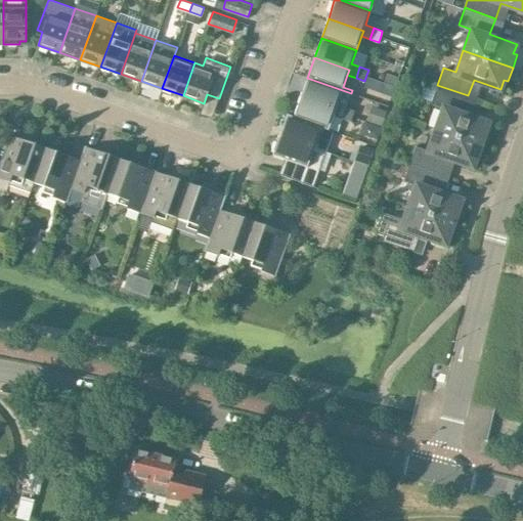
[(346,106),(351,93),(307,78),(300,97),(335,110),(334,114),(342,117),(346,106)]
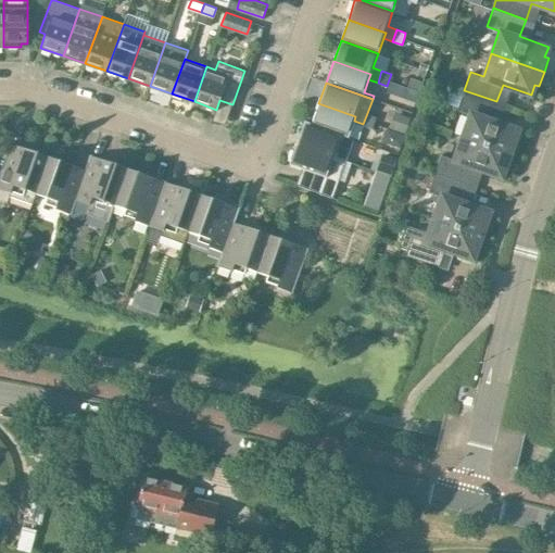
[(491,118),(496,101),(464,90),(457,109),(470,113),(463,136),(515,154),(520,140),(516,138),(519,128),(491,118)]
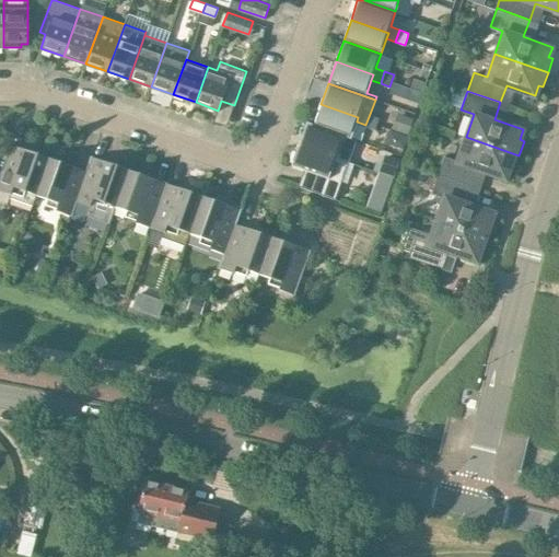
[(351,137),(357,122),(358,117),(321,104),(314,124),(306,120),(306,122),(356,139),(356,138),(351,137)]
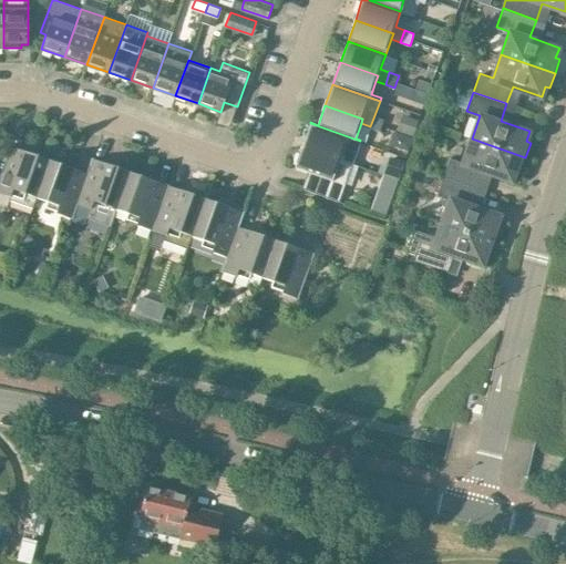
[(380,130),(382,124),(383,119),(374,115),(370,126),(380,130)]
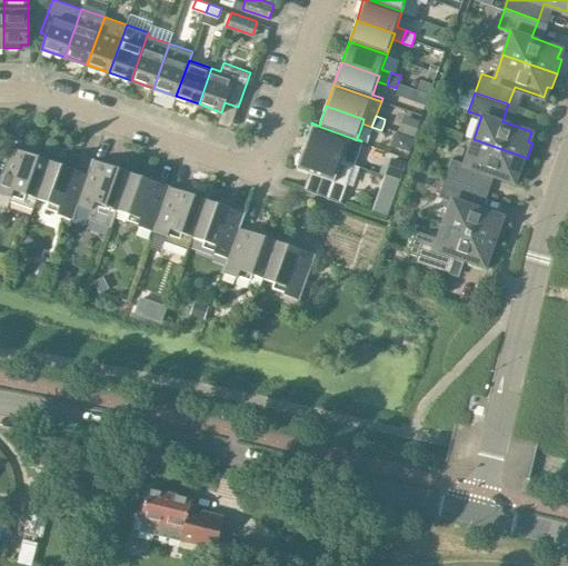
[(354,162),(361,141),(311,123),(304,146),(354,162)]
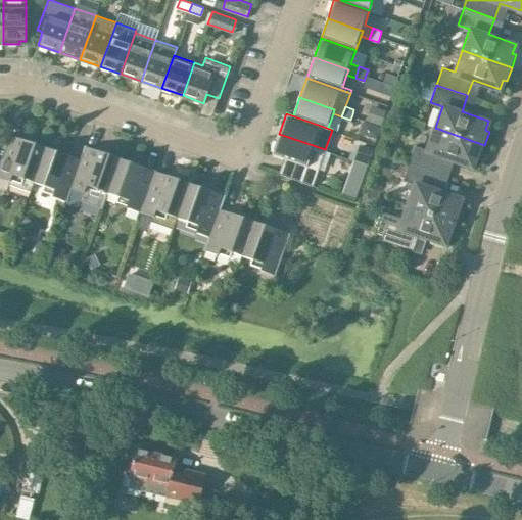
[(479,158),(484,145),(435,128),(427,149),(415,144),(410,161),(440,173),(445,157),(472,167),(476,157),(479,158)]
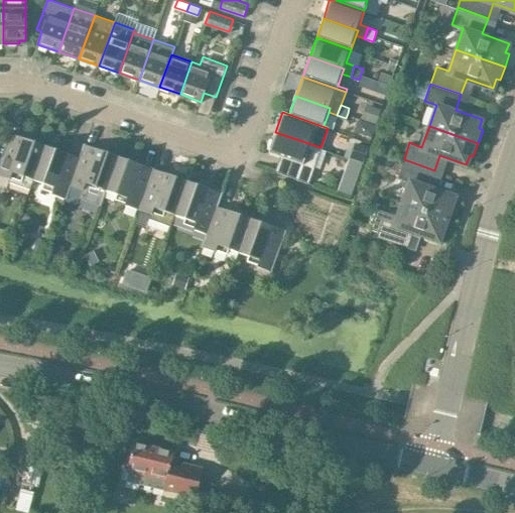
[(33,178),(45,144),(10,132),(0,160),(0,184),(6,186),(8,180),(30,187),(33,178)]
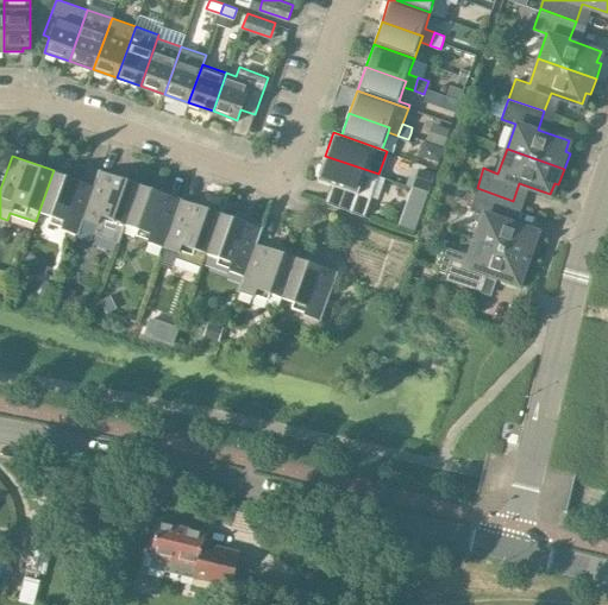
[(364,215),(378,174),(325,156),(317,178),(331,183),(324,201),(364,215)]
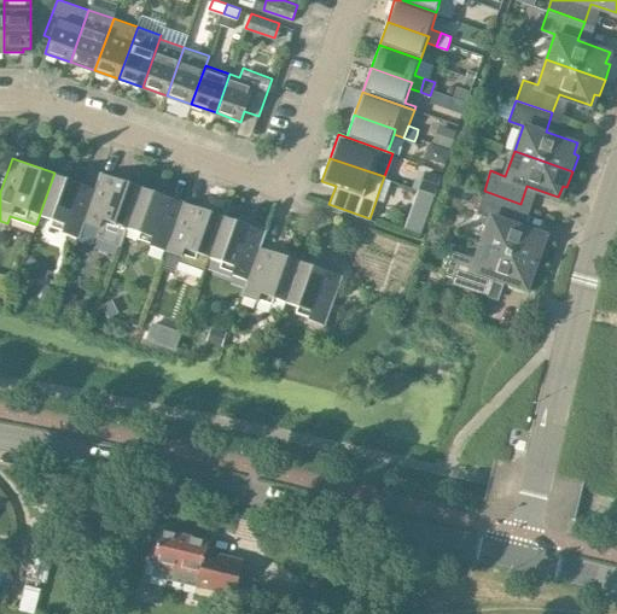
[(95,187),(83,220),(85,221),(99,226),(94,237),(121,246),(128,227),(143,186),(100,171),(94,187),(95,187)]
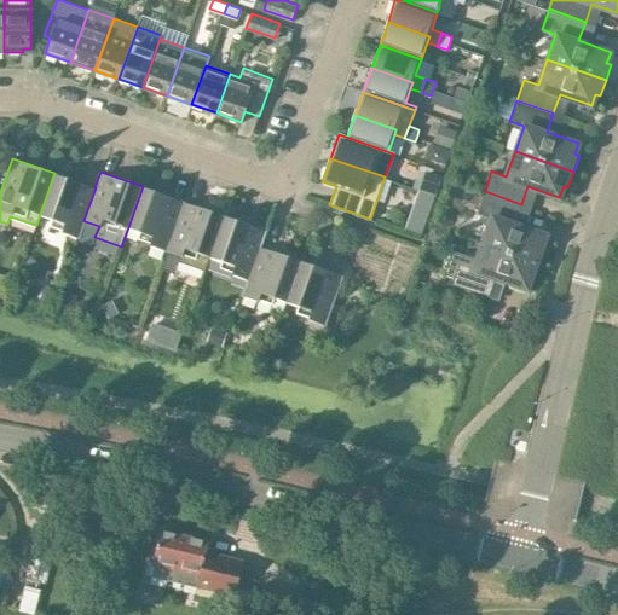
[(85,221),(84,220),(96,187),(94,187),(55,173),(40,214),(65,222),(62,231),(80,237),(85,221)]
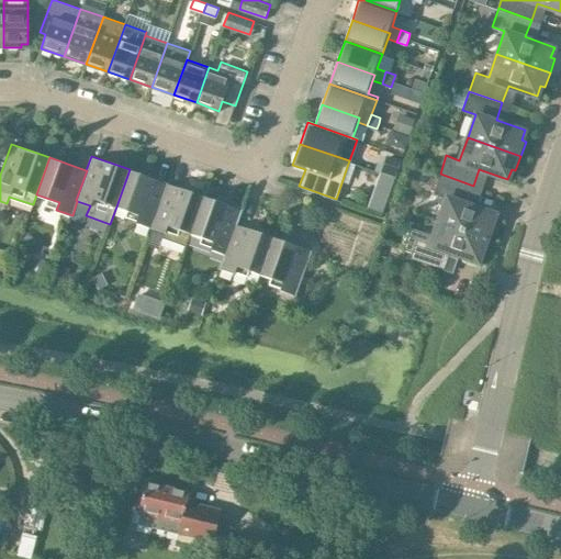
[(150,226),(167,182),(130,169),(116,207),(138,214),(136,222),(150,226)]
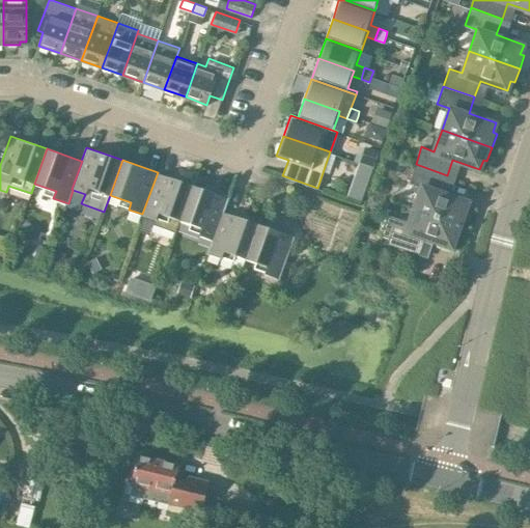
[(441,191),(447,175),(416,164),(410,182),(413,184),(413,186),(413,188),(415,192),(416,193),(418,194),(414,207),(464,225),(469,212),(465,211),(469,201),(441,191)]
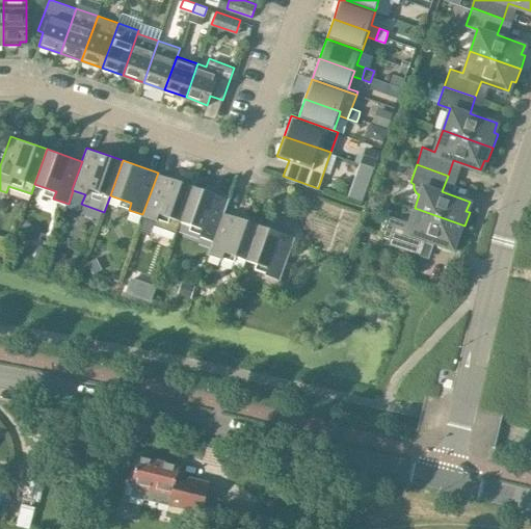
[(181,220),(192,185),(158,173),(142,214),(155,219),(154,223),(176,232),(180,220),(181,220)]
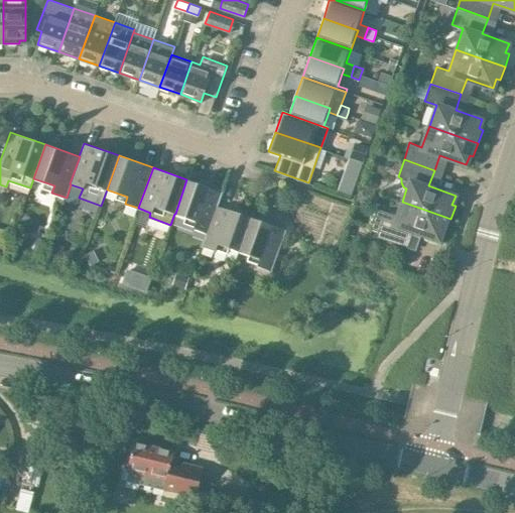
[(218,205),(221,197),(222,191),(186,179),(175,214),(196,221),(194,228),(206,232),(207,232),(217,205),(218,205)]
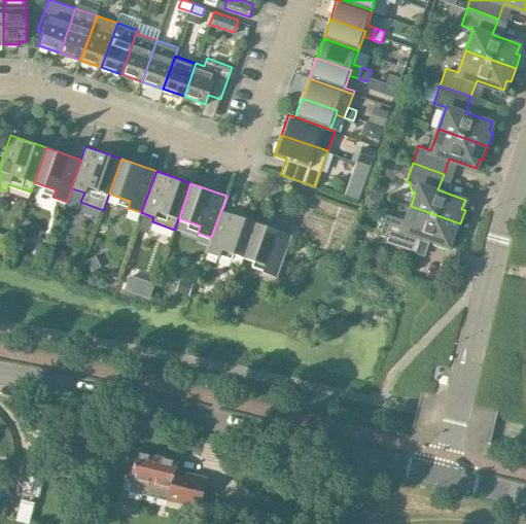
[(244,256),(256,221),(222,210),(225,201),(222,209),(221,209),(211,237),(210,237),(205,250),(220,255),(222,249),(244,256)]
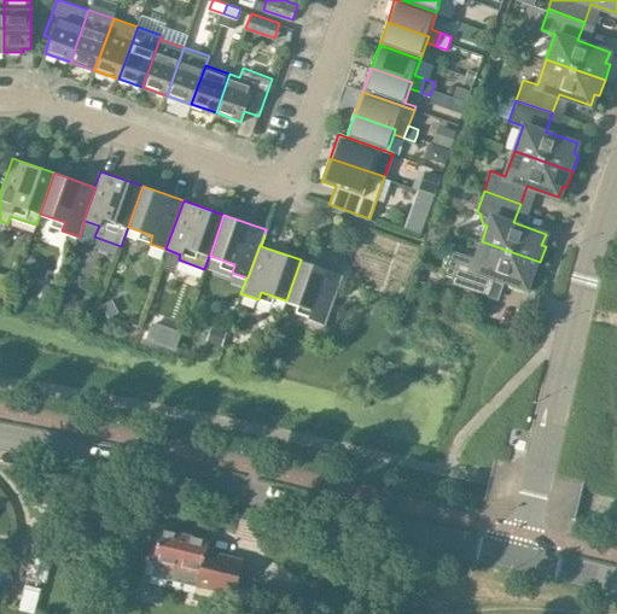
[(535,278),(540,262),(482,241),(476,257),(452,249),(443,273),(454,276),(452,282),(488,294),(495,276),(527,287),(530,276),(535,278)]
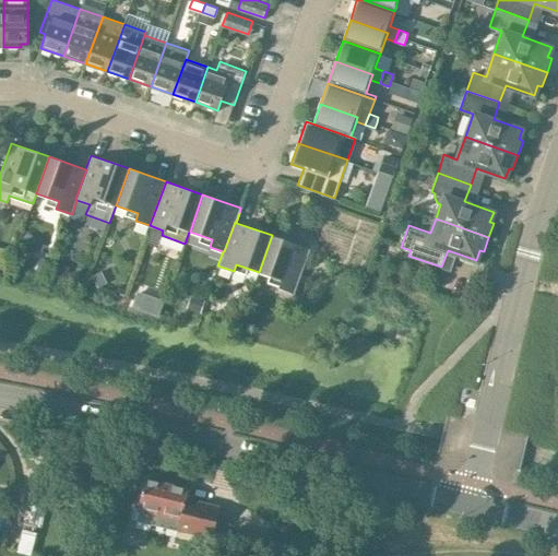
[(272,235),(259,272),(281,280),(279,287),(294,293),(310,249),(272,235)]
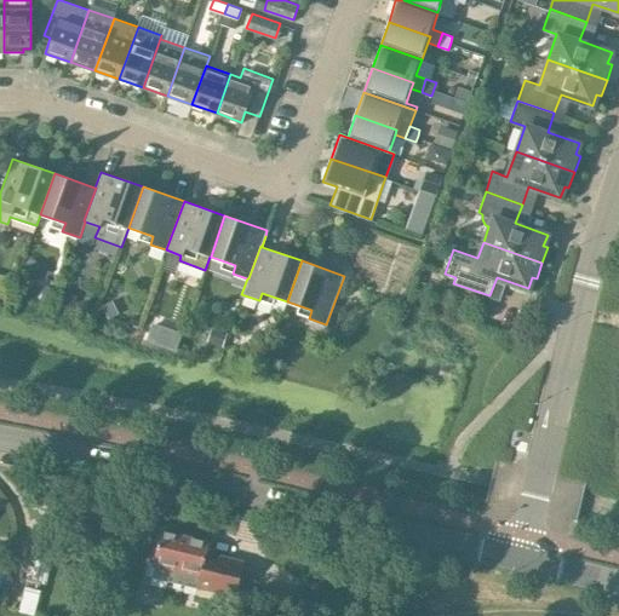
[(45,288),(41,298),(51,300),(53,291),(45,288)]
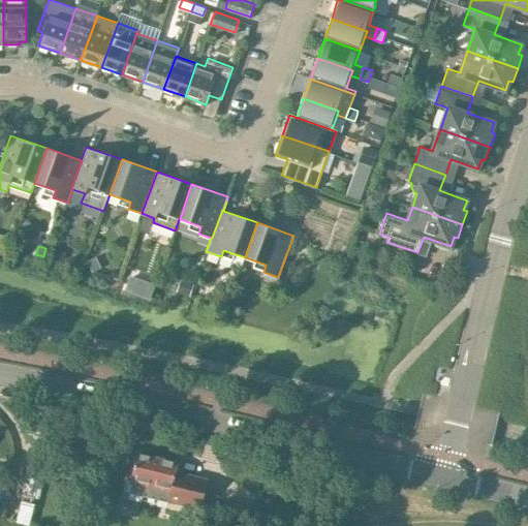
[(54,248),(51,259),(61,264),(65,252),(54,248)]
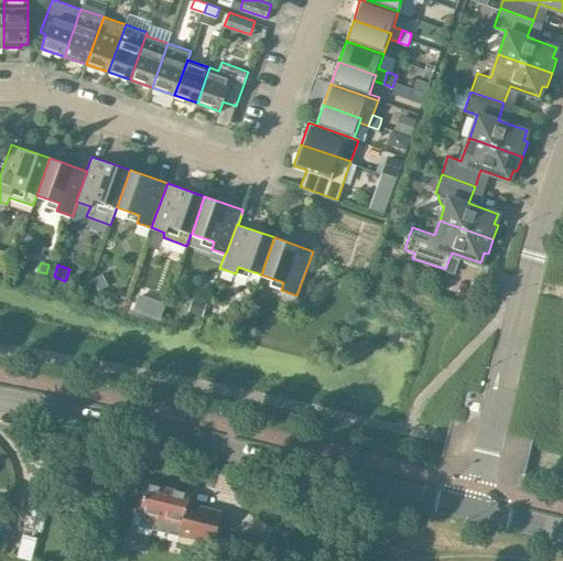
[(101,276),(94,279),(99,291),(108,287),(101,276)]
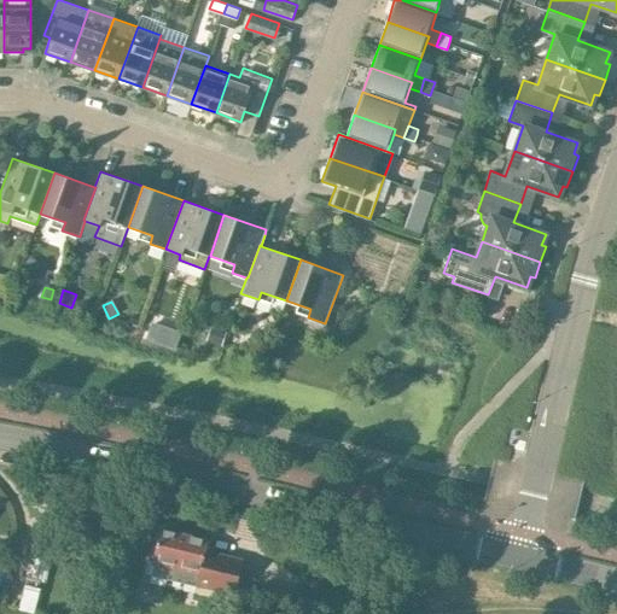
[(219,328),(214,343),(222,346),(227,332),(219,328)]
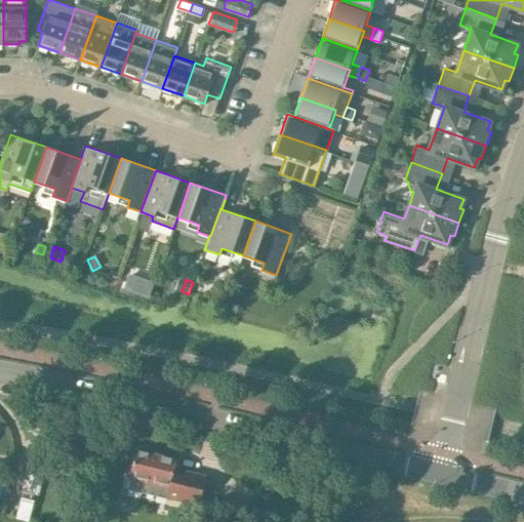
[(199,504),(206,475),(174,467),(176,457),(136,447),(130,475),(131,475),(128,487),(166,497),(167,495),(199,504)]
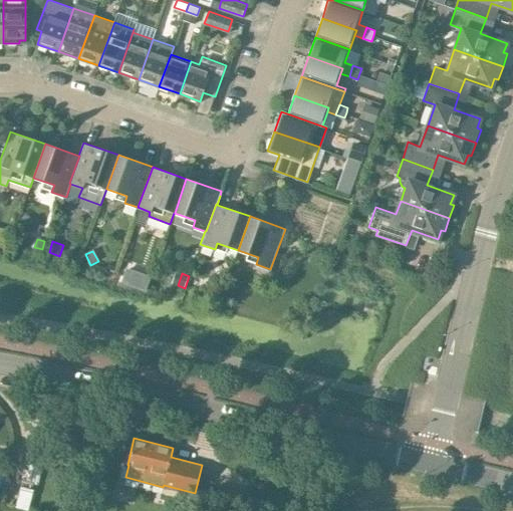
[(242,504),(245,490),(218,484),(214,497),(242,504)]
